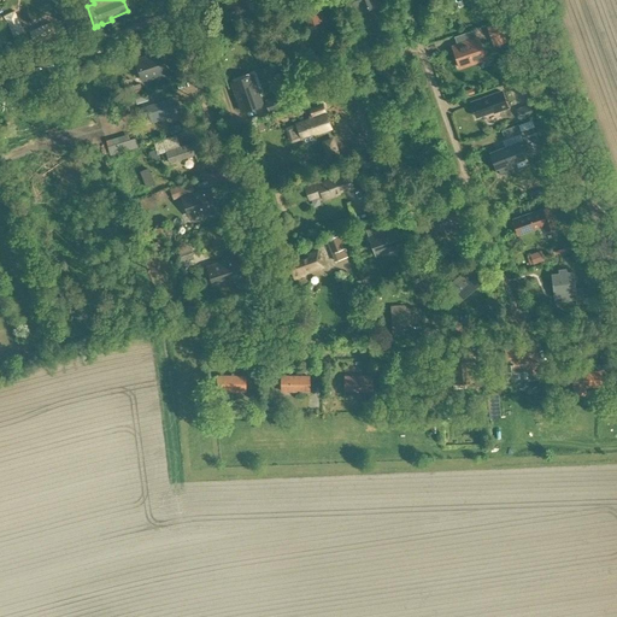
[(372,0),(352,0),(354,6),(359,5),(362,11),(375,6),(372,0)]
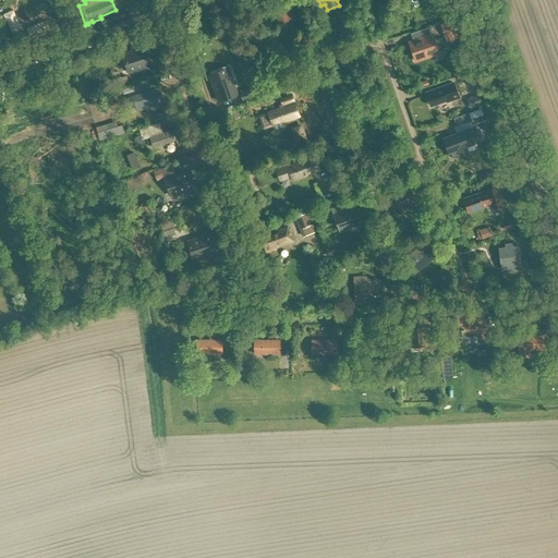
[(277,25),(291,20),(284,1),(271,7),(270,4),(264,7),(267,16),(274,14),(277,25)]
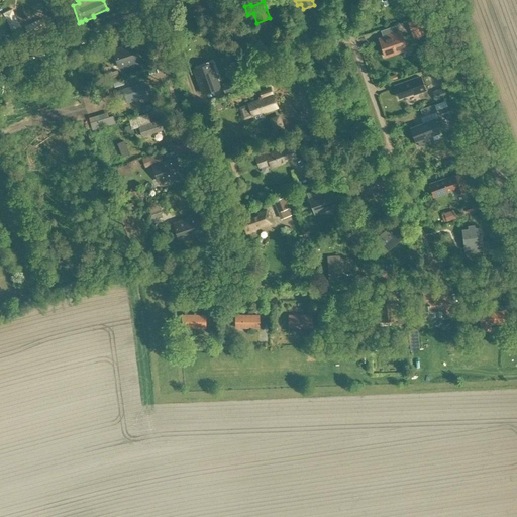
[(424,35),(418,18),(407,22),(413,39),(424,36),(424,35)]
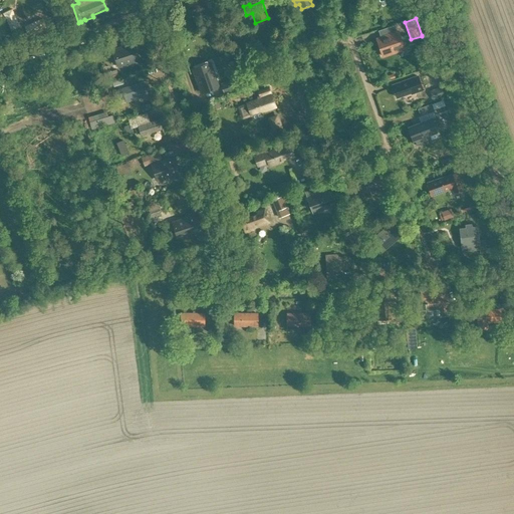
[(383,57),(404,50),(398,33),(377,40),(383,57)]
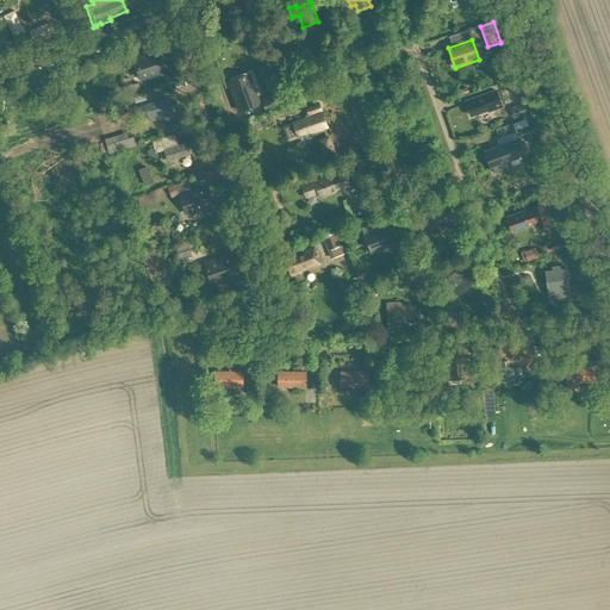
[(135,57),(132,49),(117,54),(119,62),(135,57)]
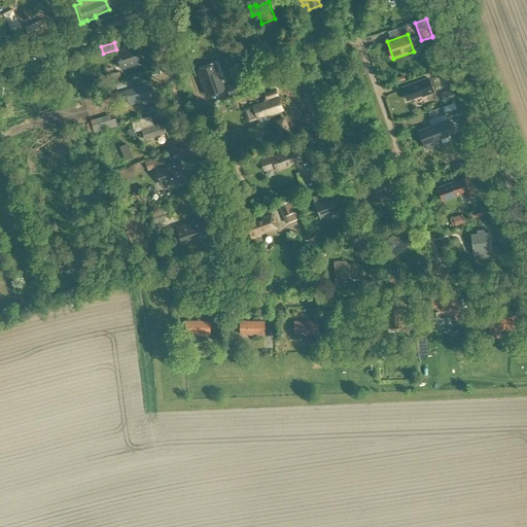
[(144,62),(138,43),(114,50),(120,70),(144,62)]
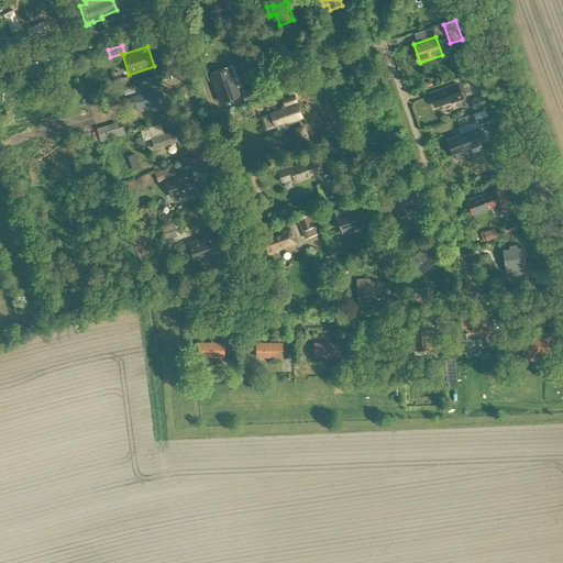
[(240,96),(230,67),(210,75),(220,103),(240,96)]
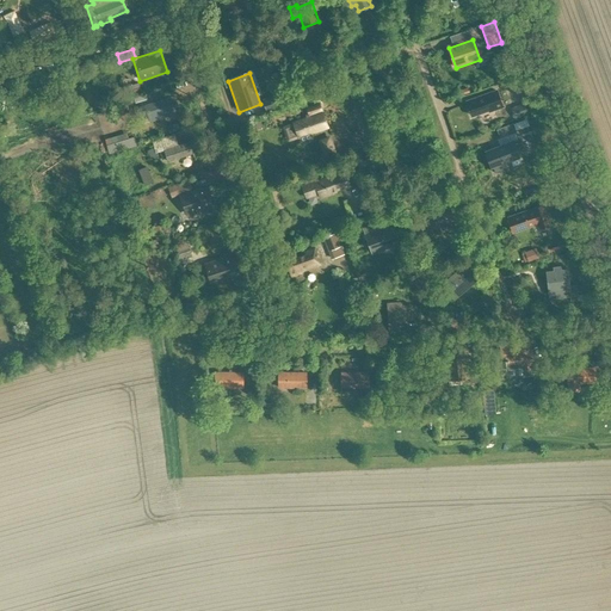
[(287,107),(281,93),(261,99),(267,115),(287,107)]
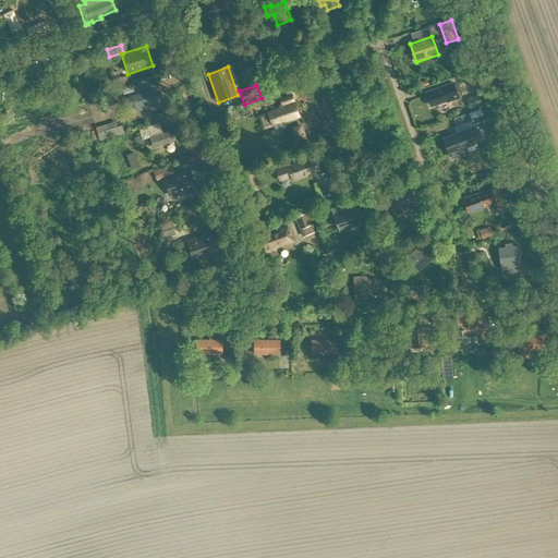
[(447,87),(427,94),(431,105),(446,99),(447,101),(452,99),(451,99),(458,97),(453,85),(447,87)]
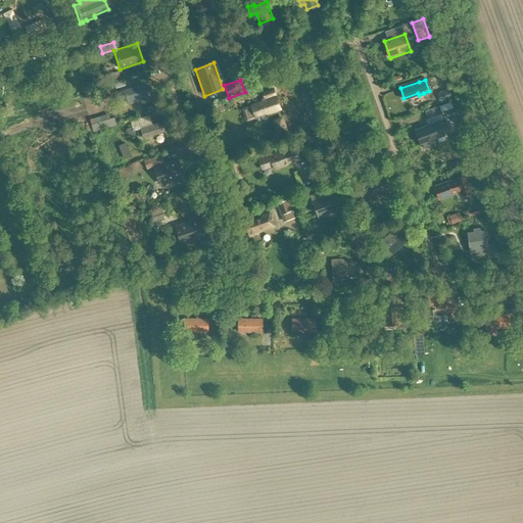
[(143,96),(152,93),(149,84),(126,91),(128,98),(129,103),(144,99),(143,96)]
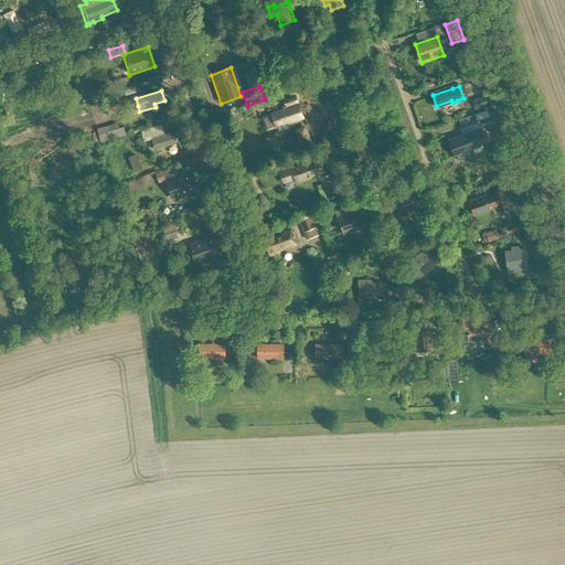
[(286,108),(284,109),(260,118),(266,131),(276,128),(278,132),(289,128),(287,124),(302,117),(298,104),(295,95),(283,99),(286,108)]
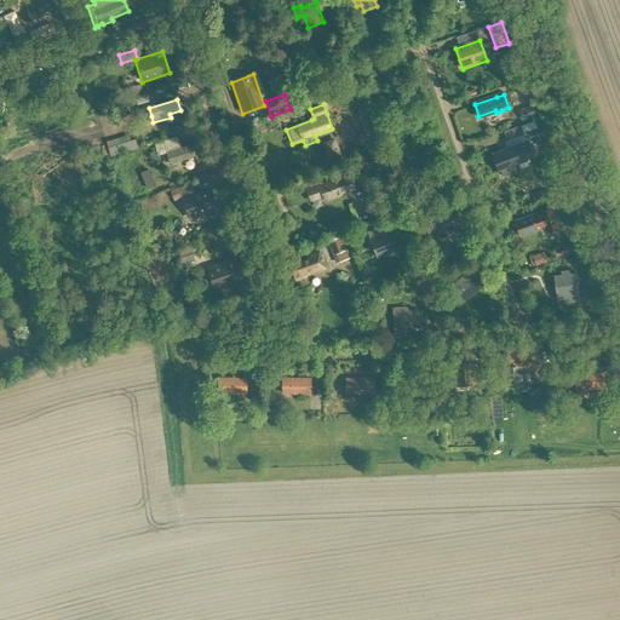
[(537,114),(534,105),(520,110),(523,119),(537,114)]
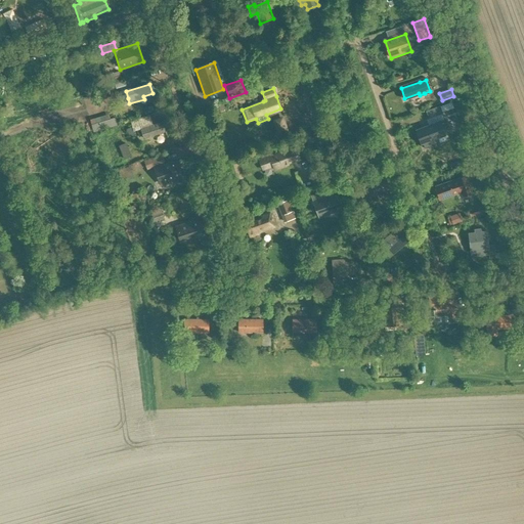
[(126,91),(117,93),(119,101),(128,98),(126,91)]
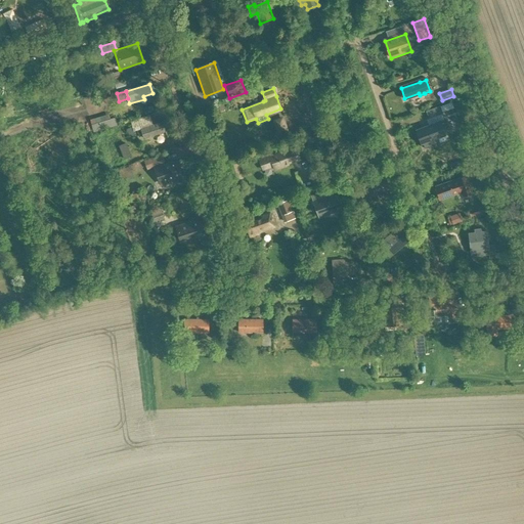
[(147,113),(159,110),(157,103),(145,106),(147,113)]
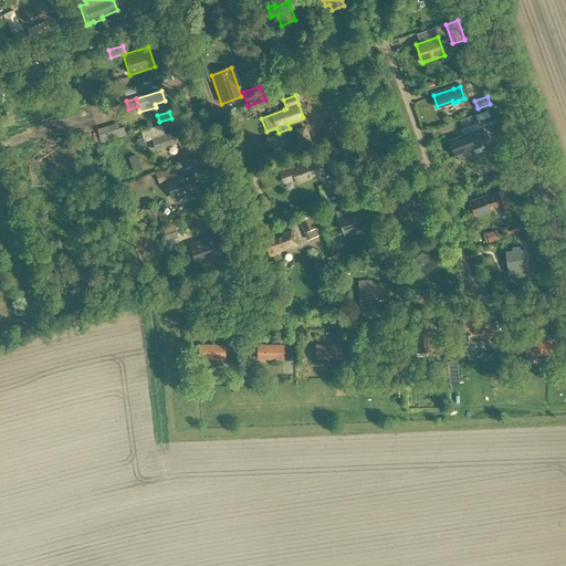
[(475,114),(460,119),(463,128),(479,123),(475,114)]
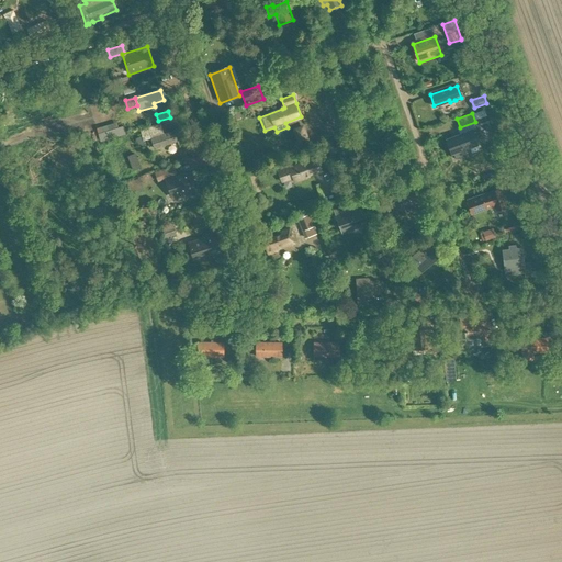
[(100,127),(103,138),(122,132),(117,121),(100,127)]
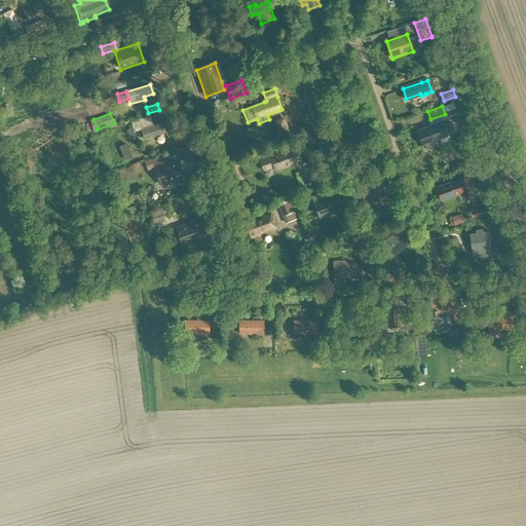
[(283,116),(272,120),(278,135),(289,132),(283,116)]
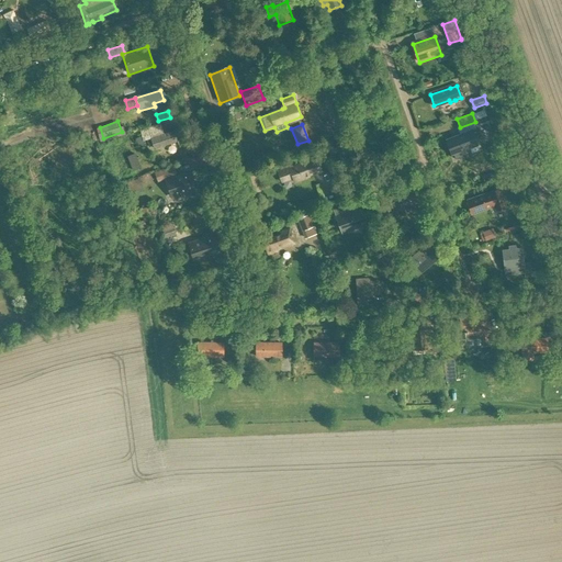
[(453,154),(456,159),(472,153),(470,148),(478,145),(472,130),(446,139),(451,155),(453,154)]
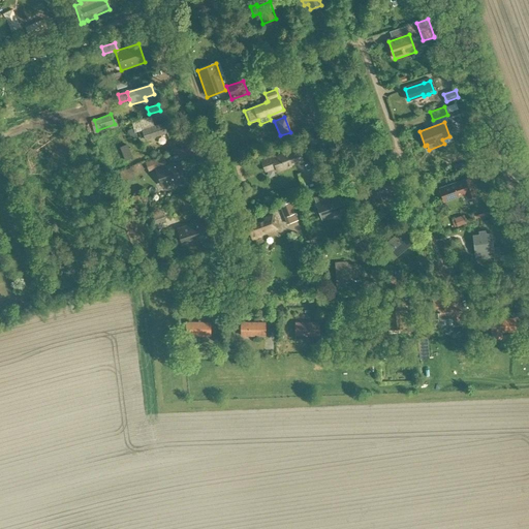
[(164,123),(143,130),(137,131),(139,138),(145,137),(146,141),(167,133),(164,123)]
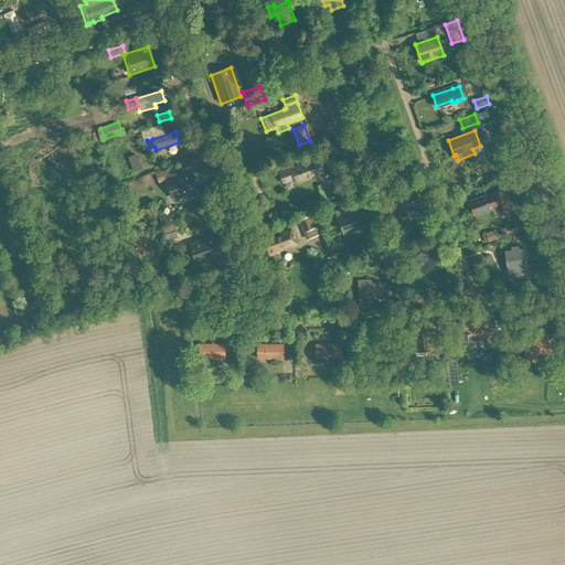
[(318,160),(291,170),(290,167),(279,171),(284,183),(295,179),(296,182),(322,172),(318,160)]
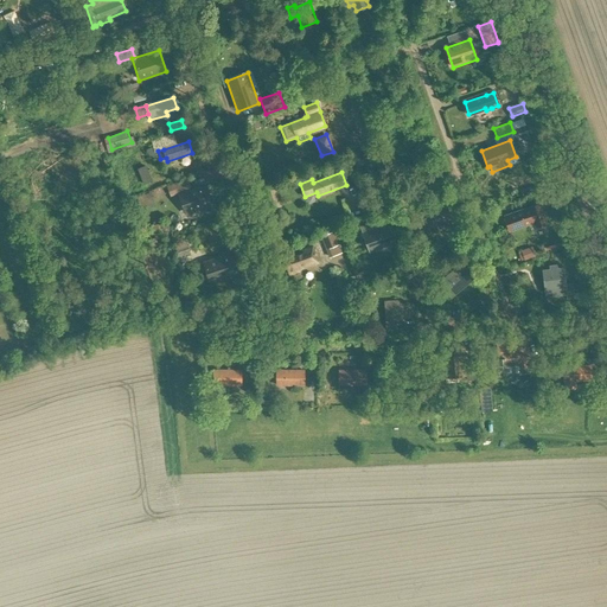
[(203,184),(190,189),(186,179),(166,186),(170,197),(177,195),(185,216),(211,205),(203,184)]
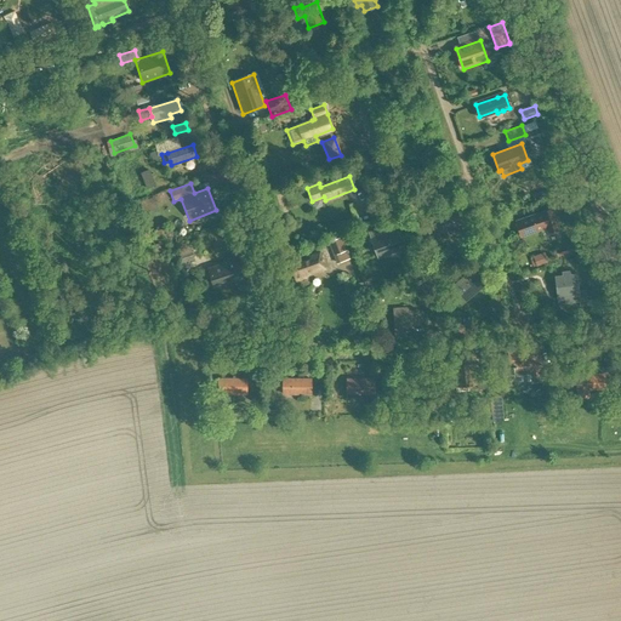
[(359,217),(372,212),(366,197),(353,203),(359,217)]
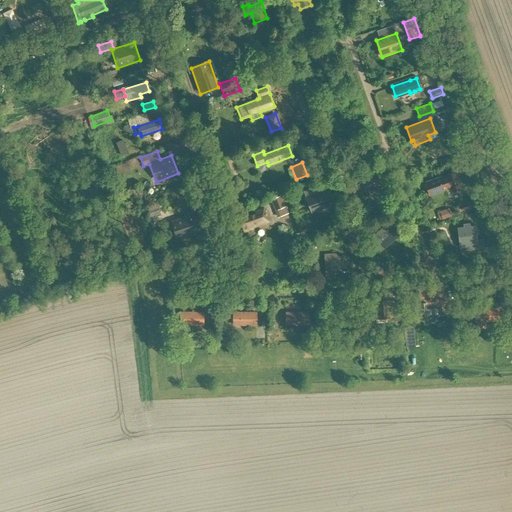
[(455,170),(425,181),(430,194),(451,187),(452,190),(461,187),(455,170)]
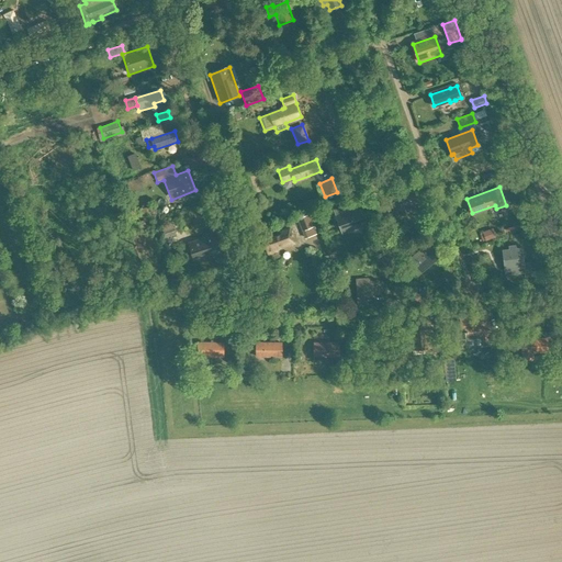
[(390,214),(417,203),(413,191),(404,194),(404,193),(385,200),(390,214)]
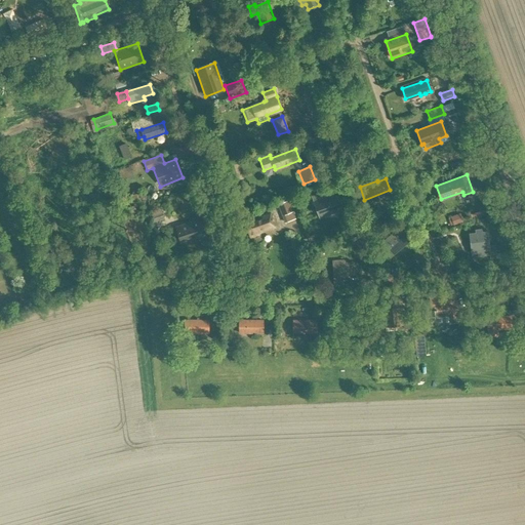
[(321,200),(320,197),(313,199),(320,217),(344,209),(338,194),(321,200)]
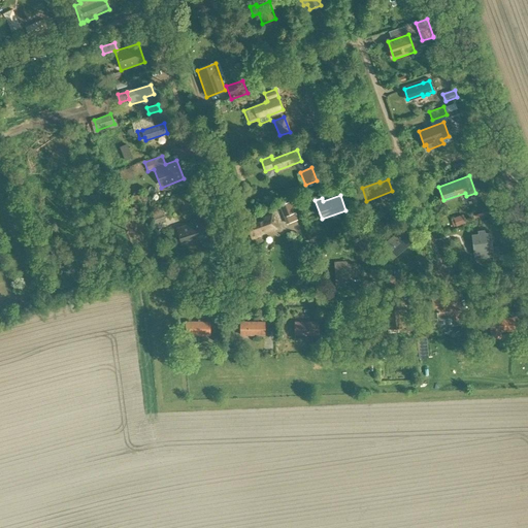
[(285,225),(296,221),(290,202),(278,206),(285,225)]
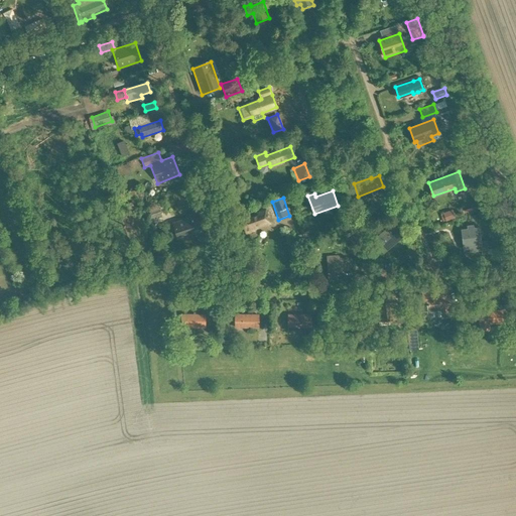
[(161,216),(157,205),(146,208),(150,219),(161,216)]
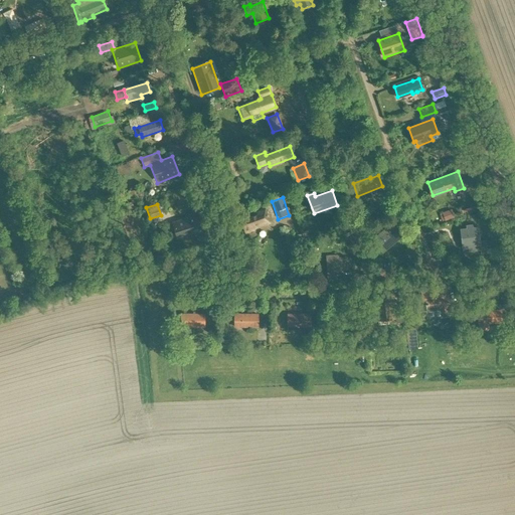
[(219,215),(216,206),(209,208),(212,218),(219,215)]
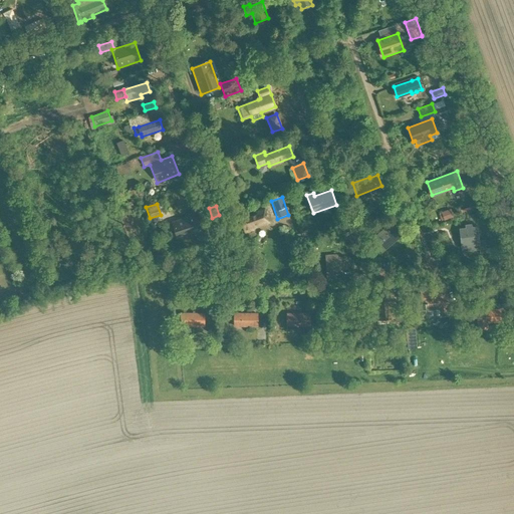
[(253,229),(270,223),(265,209),(255,212),(256,215),(241,221),(245,233),(253,230),(253,229)]
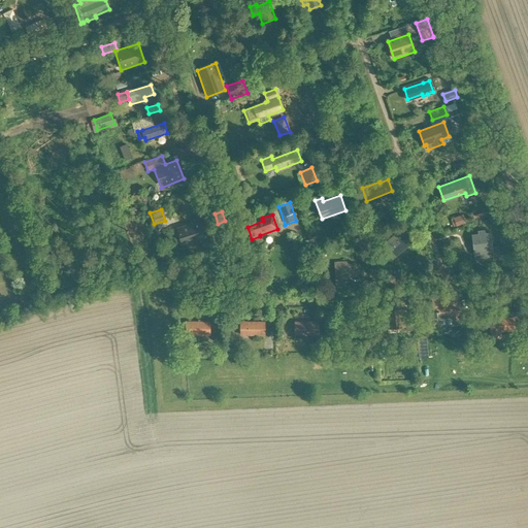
[(465,223),(463,215),(453,219),(455,227),(465,223)]
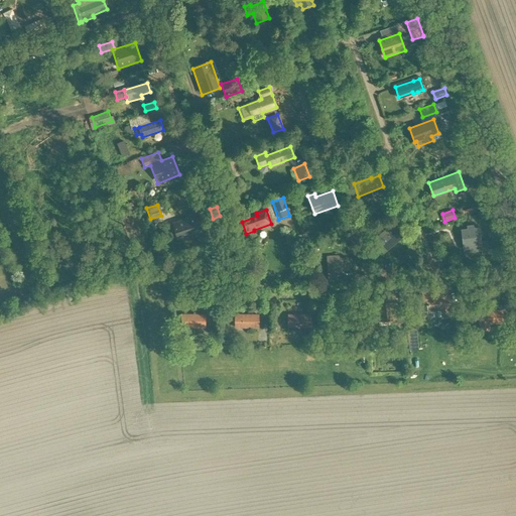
[(354,224),(349,212),(343,215),(347,227),(354,224)]
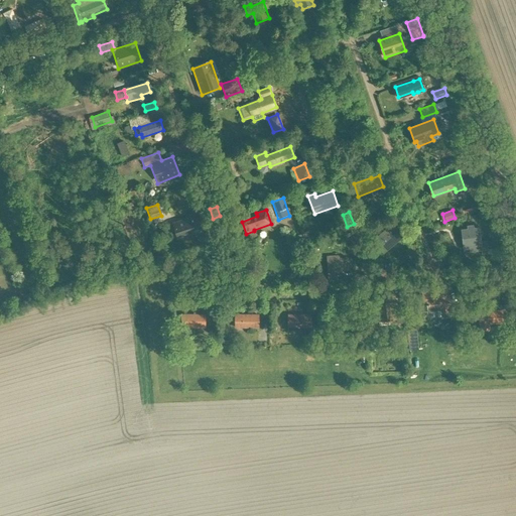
[(172,223),(177,240),(187,236),(188,238),(202,234),(197,216),(172,223)]
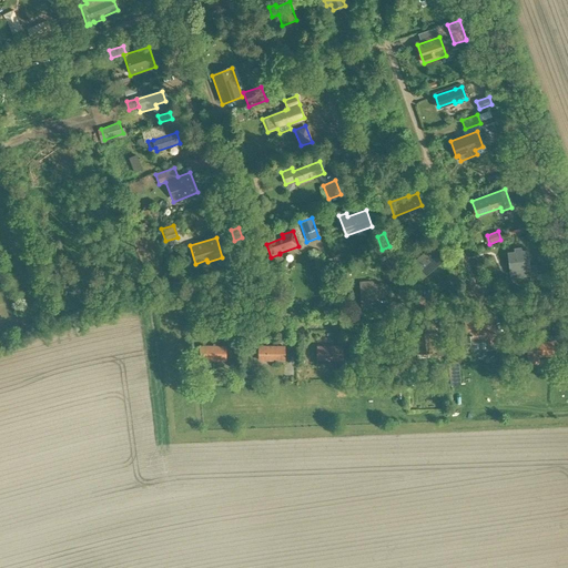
[(398,244),(396,237),(389,241),(392,247),(398,244)]
